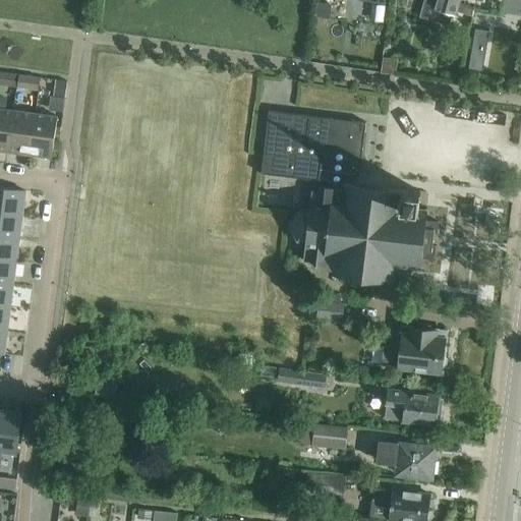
[(424,0),(420,16),(452,25),(455,15),(456,12),(458,4),(459,0),(424,0)]
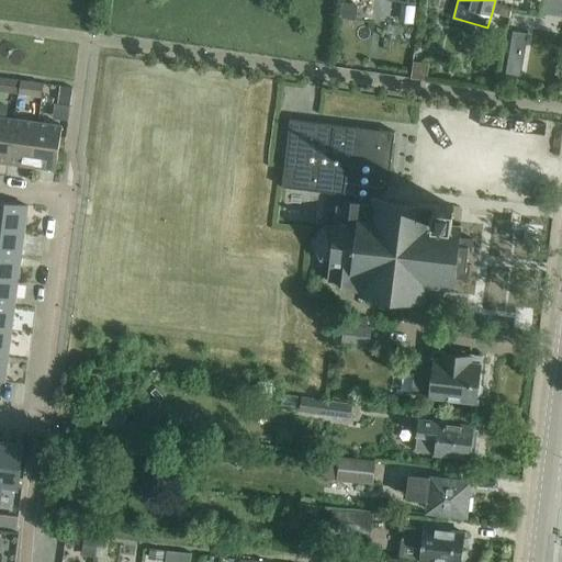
[(343,2),(339,18),(356,21),(358,4),(343,2)]
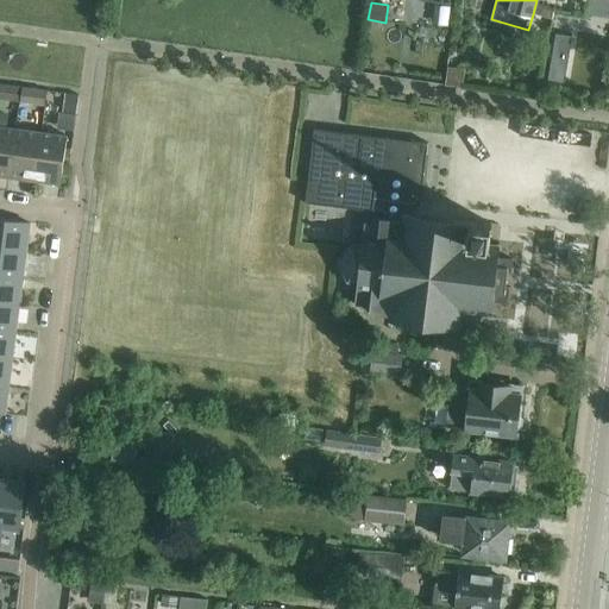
[(434,5),(433,24),(449,26),(450,7),(434,5)]
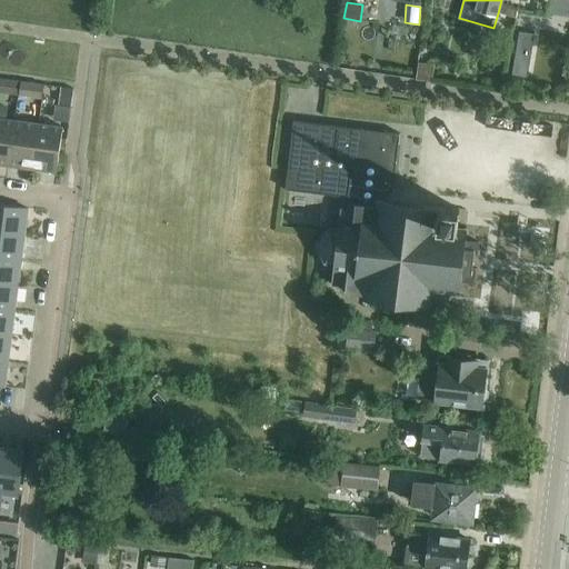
[(519,32),(512,75),(527,78),(533,35),(519,32)]
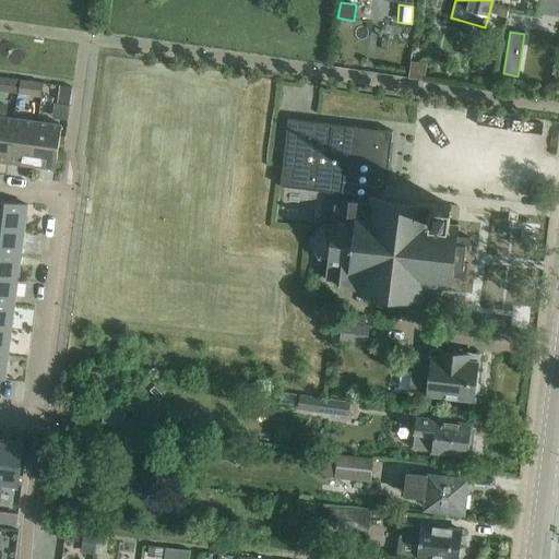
[(412,61),(409,78),(425,80),(427,63),(412,61)]
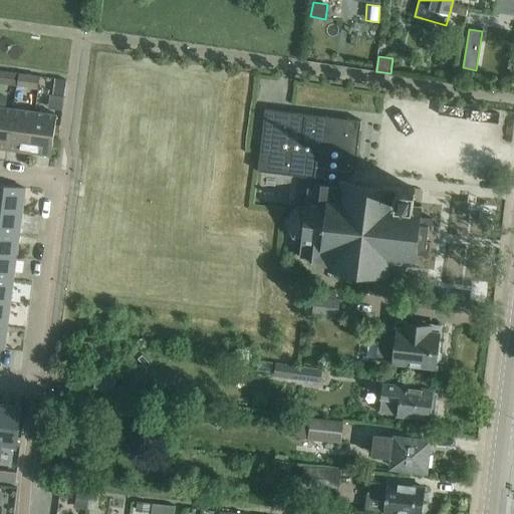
[(0,80),(9,82),(10,72),(0,70),(0,80)]
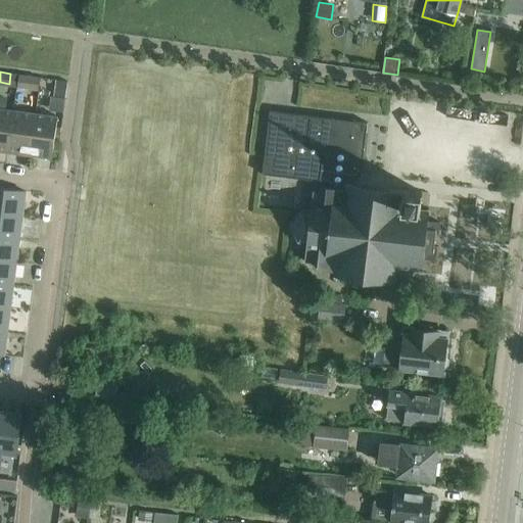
[(19,75),(17,88),(38,91),(40,78),(19,75)]
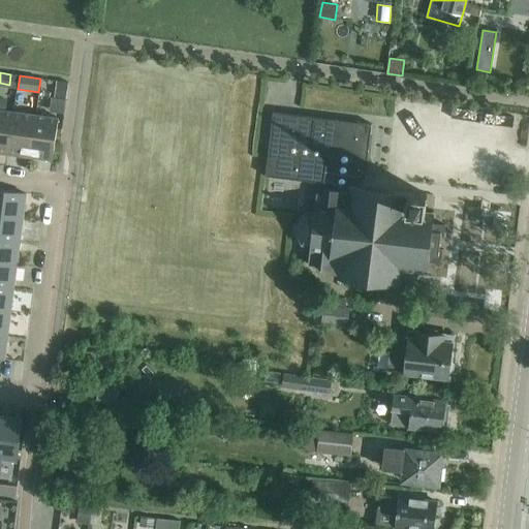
[(59,94),(67,95),(68,83),(60,82),(59,94)]
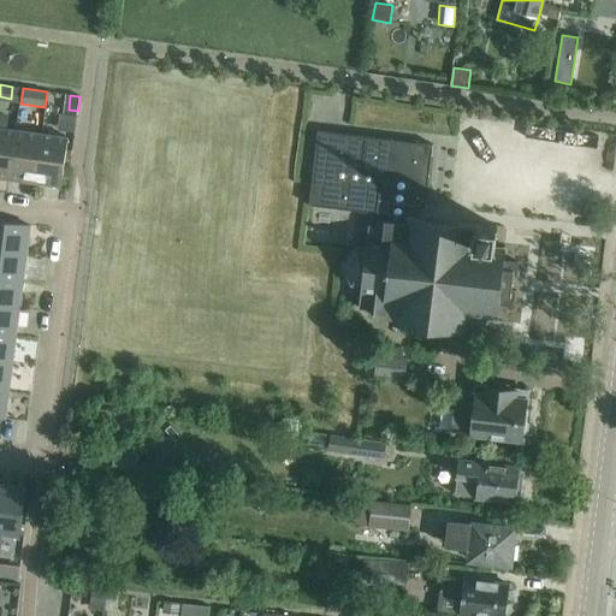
[(0,128),(0,177),(10,179),(16,131),(0,128)]
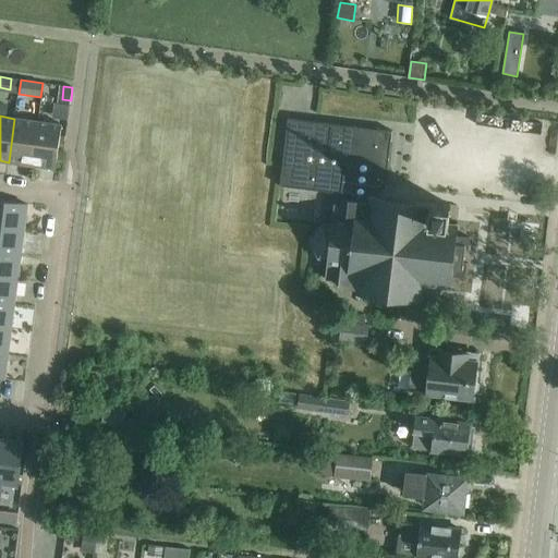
[(378,197),(379,192),(379,187),(385,189),(392,131),(331,123),(288,118),(280,186),(349,195),(349,199),(342,199),(341,205),(334,204),(331,222),(323,221),(308,239),(318,258),(327,259),(325,279),(332,280),(332,286),(358,289),(356,294),(421,302),(421,299),(439,301),(440,286),(450,288),(452,276),(464,277),(466,265),(462,264),(463,257),(464,250),(468,250),(470,237),(457,235),(459,223),(448,222),(450,205),(432,203),(432,204),(378,197)]
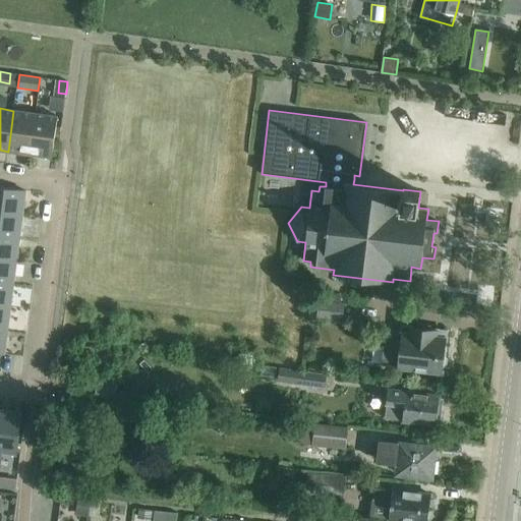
[(13,111),(8,152),(30,155),(36,114),(13,111)]
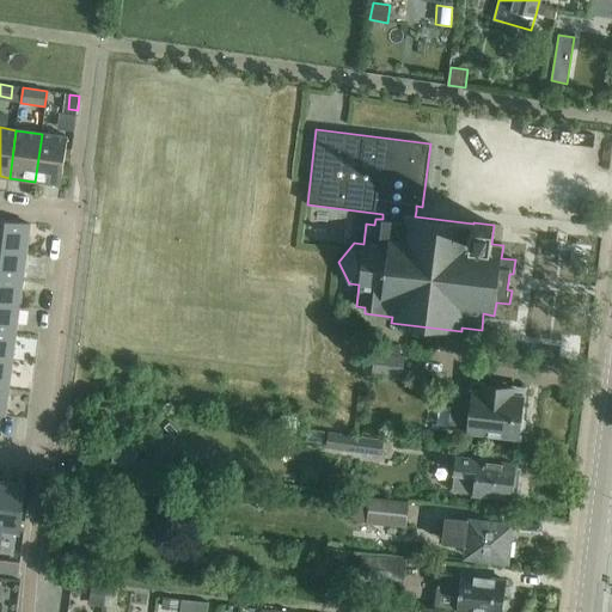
[(42,134),(35,182),(61,185),(68,138),(42,134)]
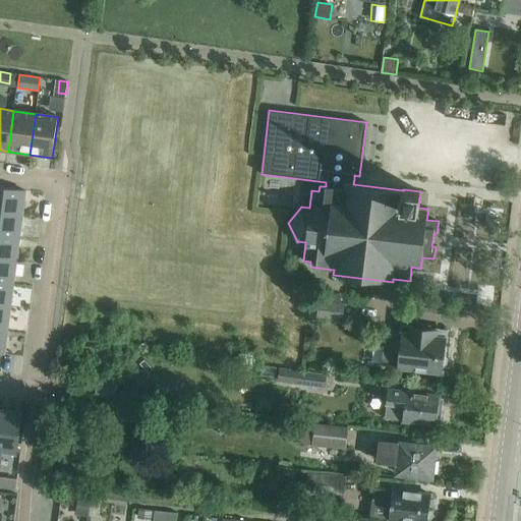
[(0,211),(21,214),(24,191),(0,187),(0,211)]
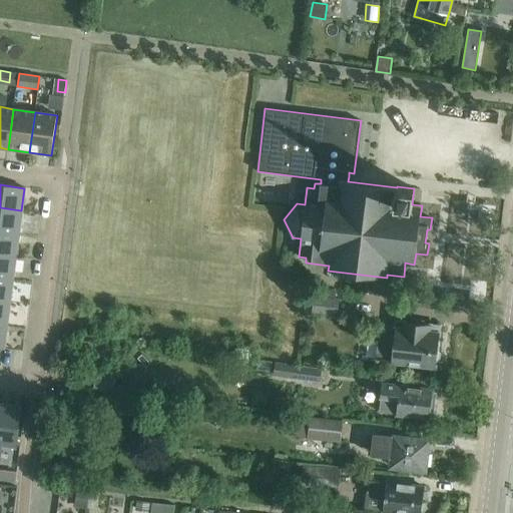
[(0,228),(19,230),(21,210),(0,207),(0,228)]
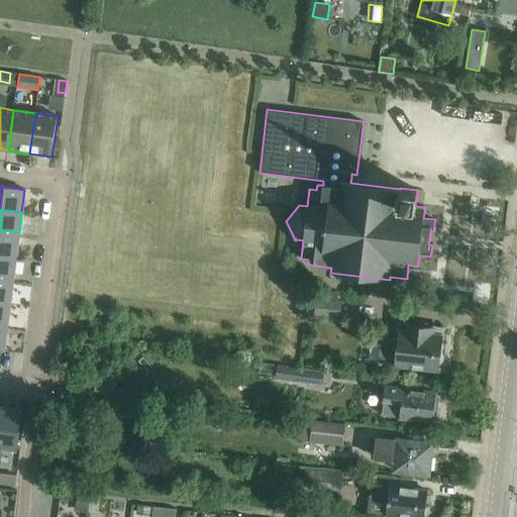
[(0,255),(15,259),(19,232),(0,230),(0,255)]
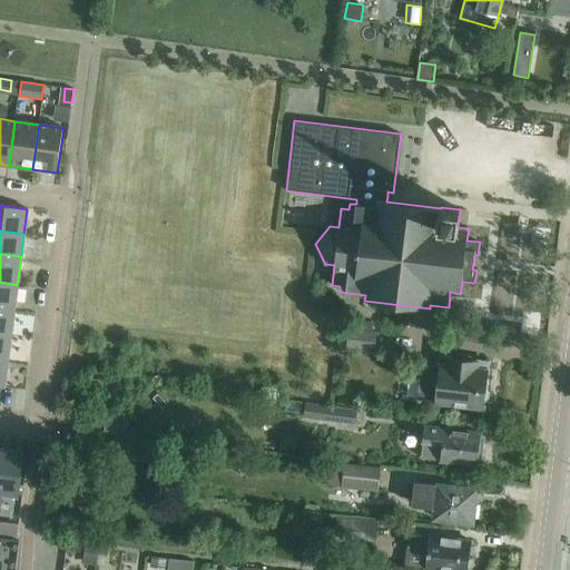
[(0,307),(13,311),(17,285),(0,282),(0,307)]
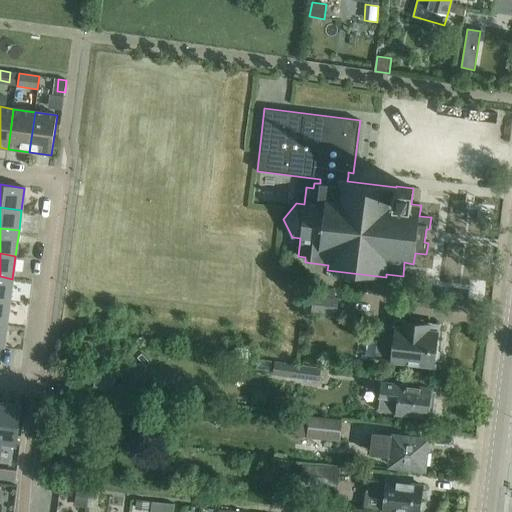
[(0,300),(9,302),(12,279),(0,276),(0,300)]
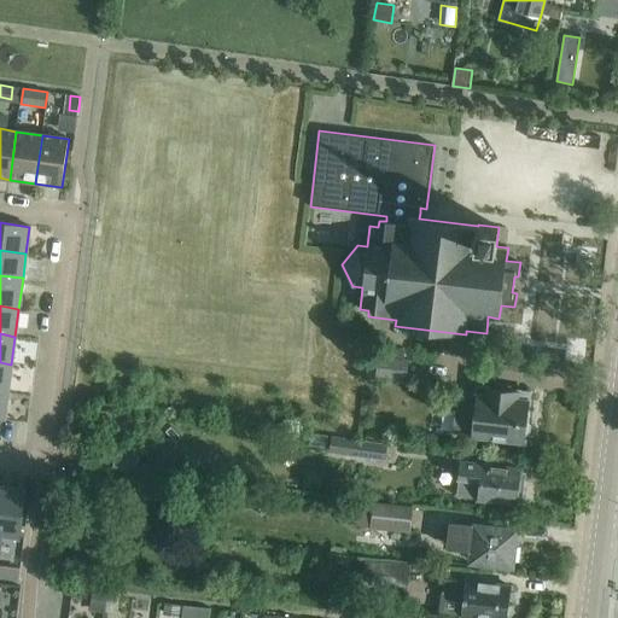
[(379,347),(378,357),(406,360),(407,350),(379,347)]
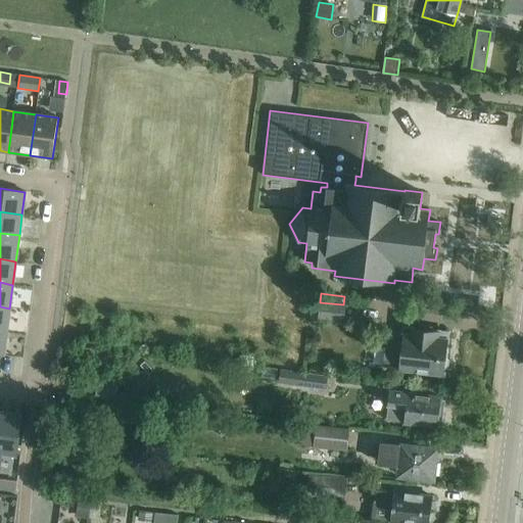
[(320,302),(318,318),(344,321),(346,305),(343,304),(320,302)]
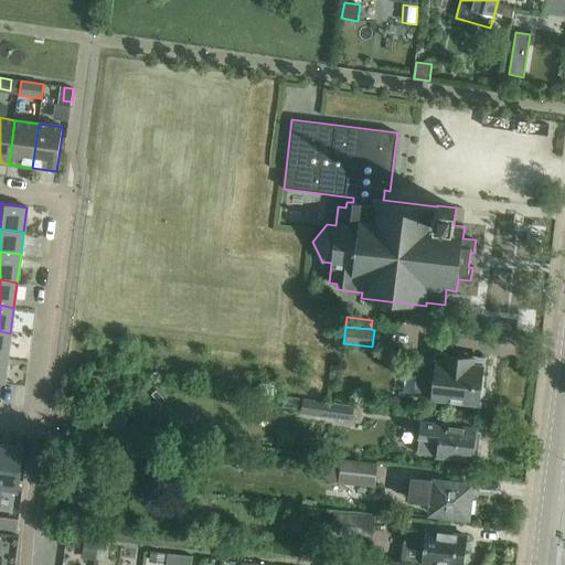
[(0,354),(8,356),(10,333),(0,331),(0,354)]
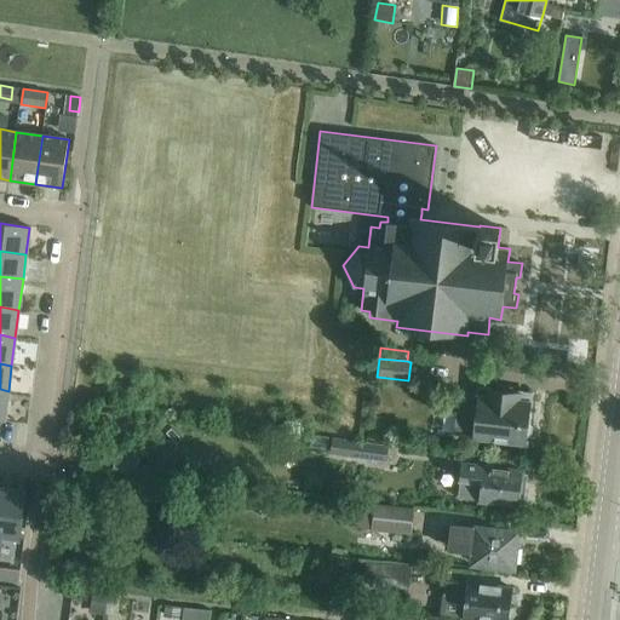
[(474,436),(474,437),(526,443),(527,441),(530,437),(532,429),(528,424),(532,392),(477,385),(476,396),(455,394),(453,412),(455,412),(453,434),(474,436)]
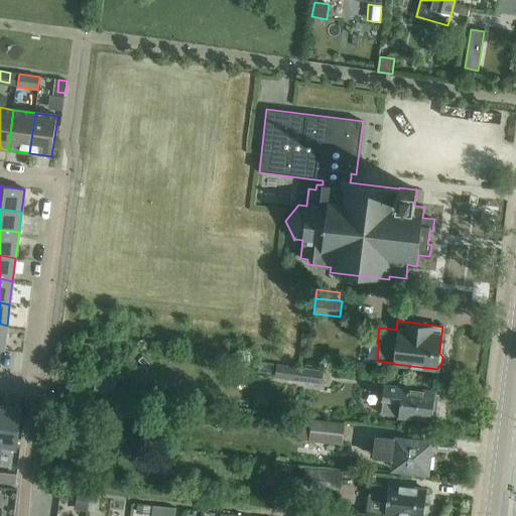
[(293,380),(323,384),(324,370),(295,366),(295,368),(287,367),(285,378),(293,379),(293,380)]
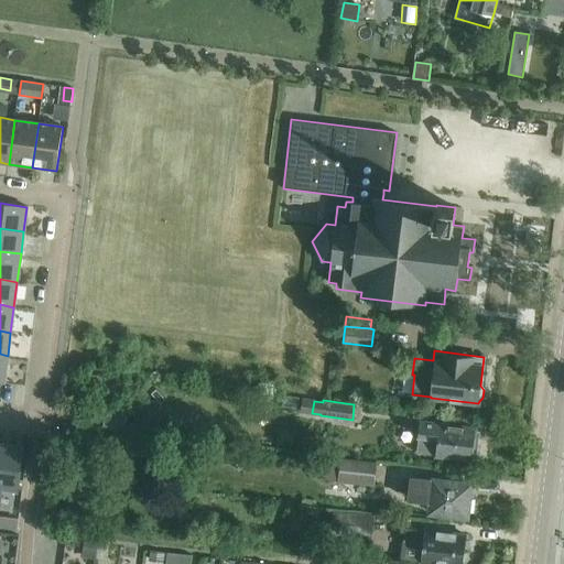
[(420,422),(416,454),(475,461),(475,458),(479,455),(480,447),(477,443),(478,427),(438,423),(438,424),(420,422)]
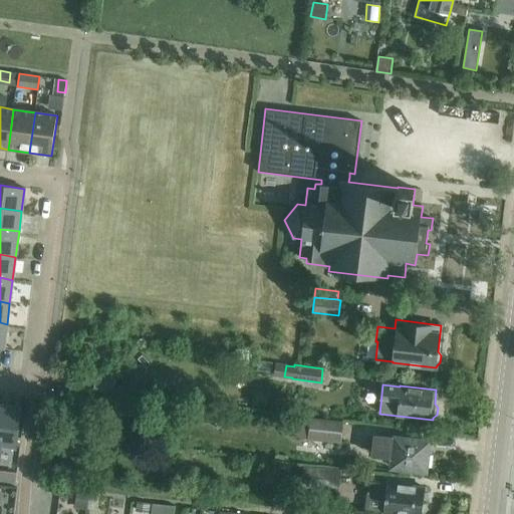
[(0,405),(0,461),(0,462),(2,451),(0,450),(0,445),(16,448),(21,409),(0,405)]
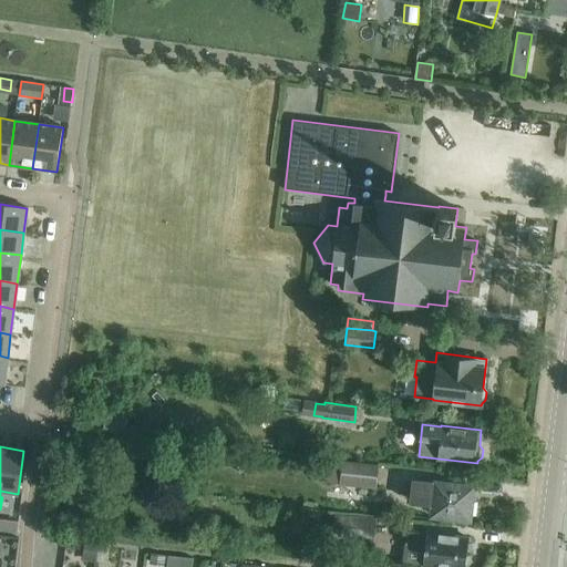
[(340,484),(339,485),(377,490),(379,465),(342,461),(342,462),(329,461),(327,483),(340,484)]
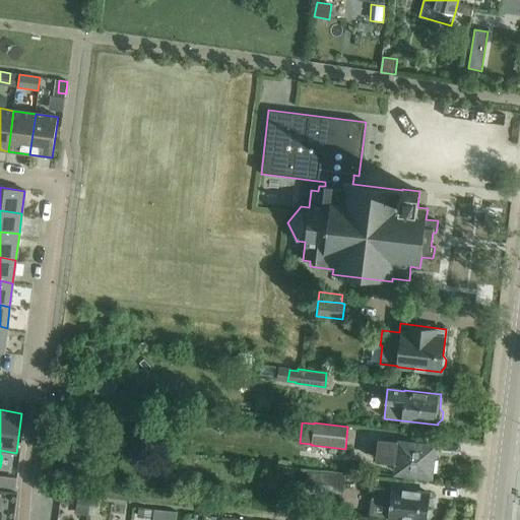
[(433,447),(378,441),(375,461),(394,464),(394,469),(429,473),(433,447)]
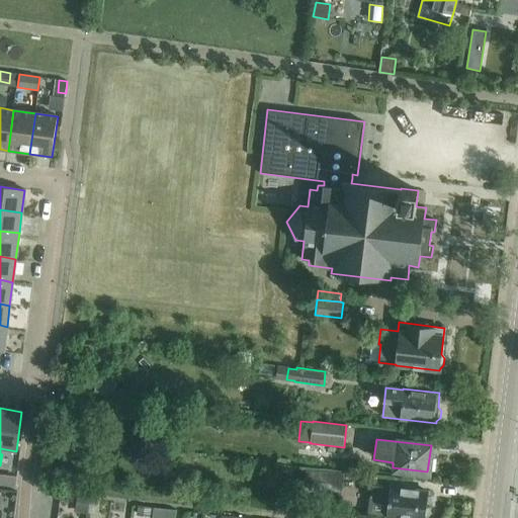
[(342,488),(363,490),(364,475),(336,472),(335,484),(342,484),(342,488)]
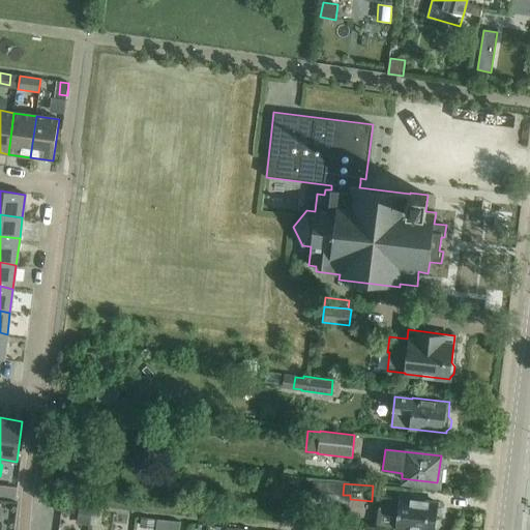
[(0,493),(0,495),(17,498),(18,488),(1,486),(0,493)]
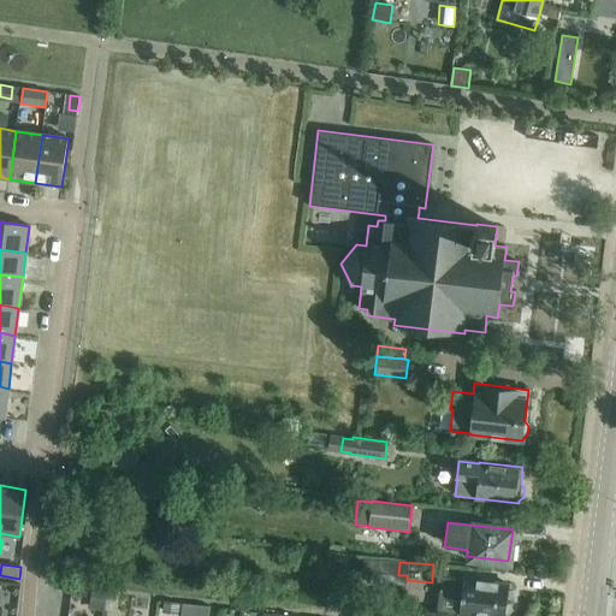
[(440,611),(460,614),(460,615),(469,615),(505,615),(509,584),(465,579),(465,580),(443,576),(440,591),(442,591),(440,611)]
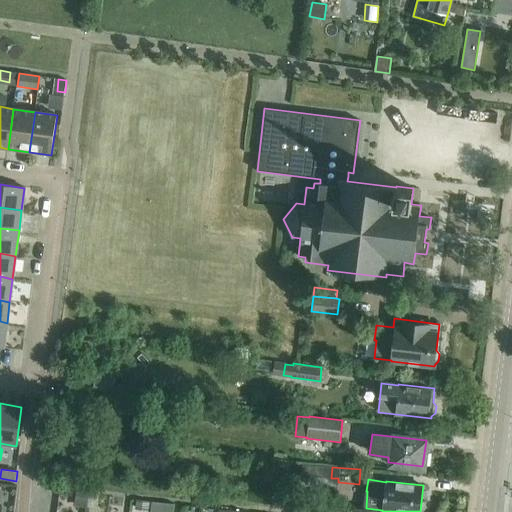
[(77,493),(75,507),(87,508),(88,507),(89,496),(89,495),(89,494),(77,493)]
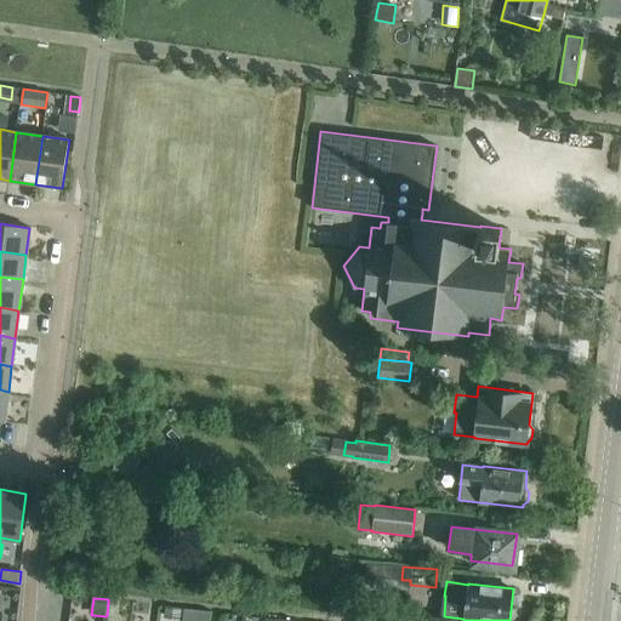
[(166,605),(165,617),(181,620),(182,608),(166,605)]
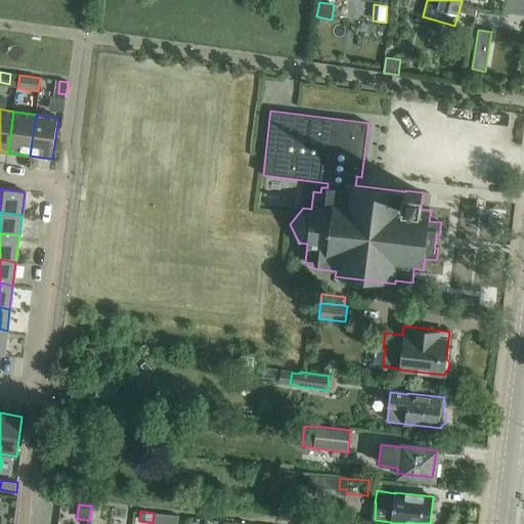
[(156,514),(155,523),(156,523),(164,523),(166,515),(156,514)]
